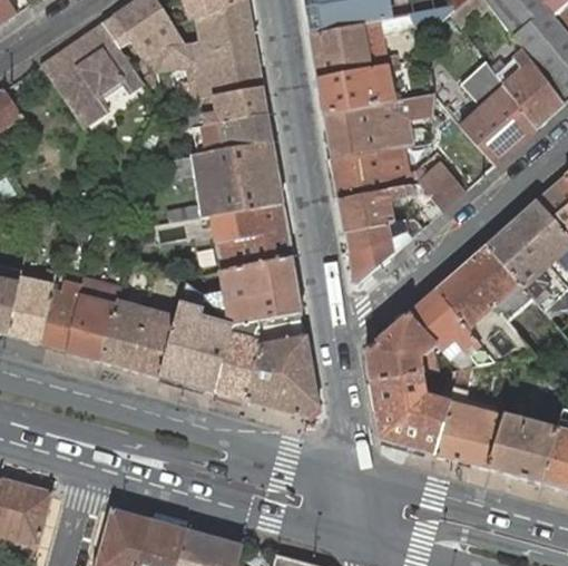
[(0,20),(16,10),(8,0),(0,0),(0,20)]
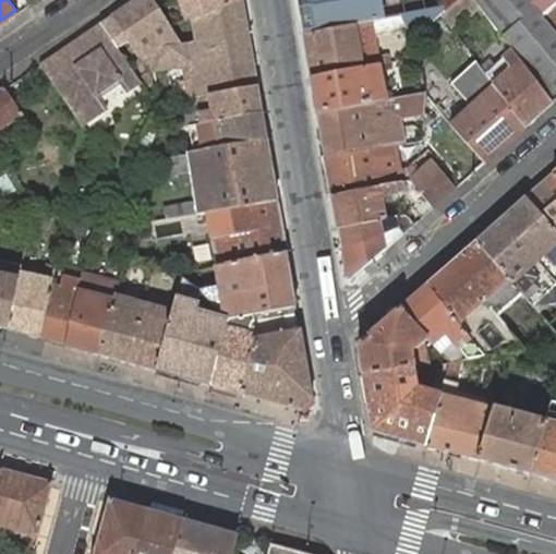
[(128,0),(110,11),(128,37),(144,60),(149,57),(148,47),(180,40),(169,23),(158,5),(155,0),(128,0)]
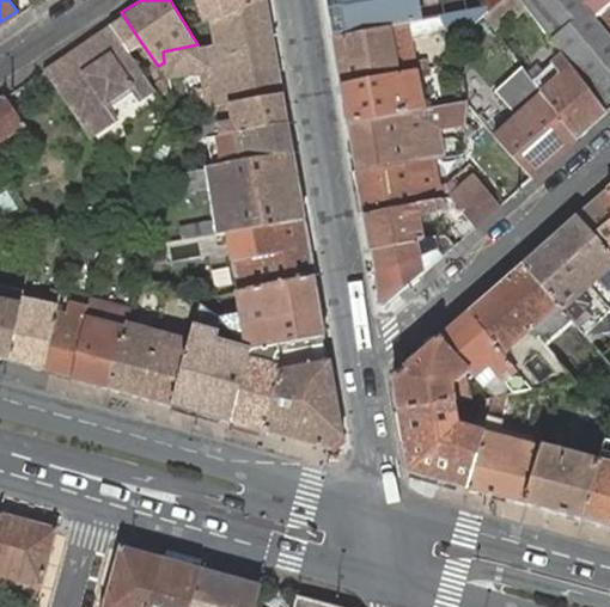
[(199,0),(206,17),(207,17),(257,0),(199,0)]
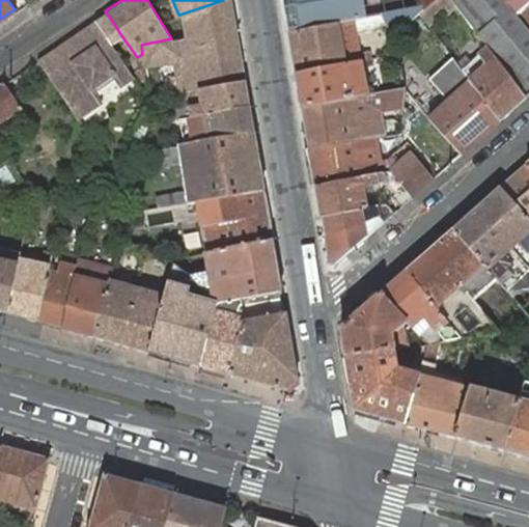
[(179,15),(184,36),(234,28),(229,0),(223,0),(179,15)]
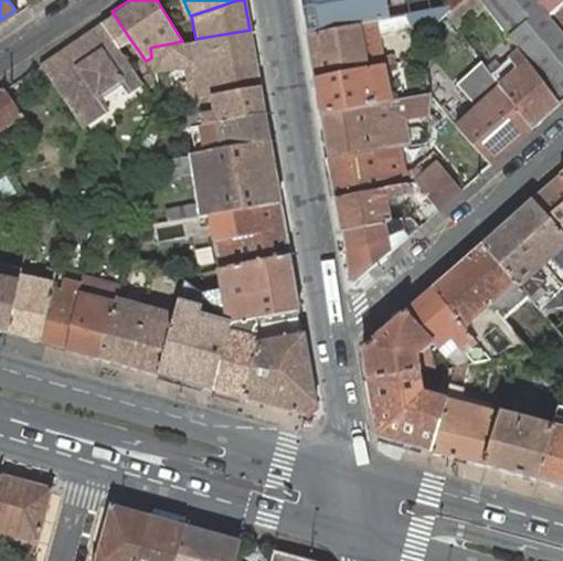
[(300,0),(306,31),(403,13),(410,29),(414,38),(445,11),(449,7),(448,0),(300,0)]
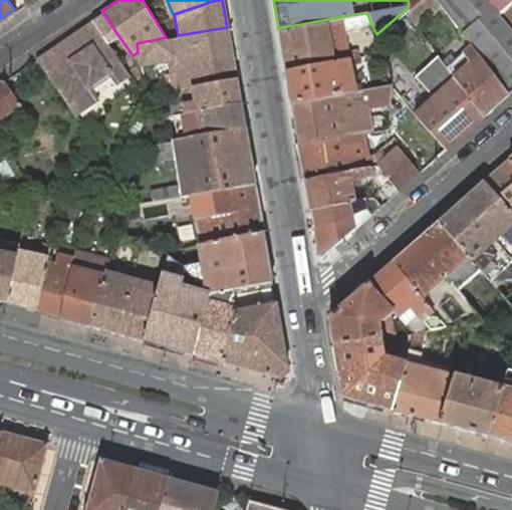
[(416,0),(409,6),(405,10),(415,23),(439,2),(437,0),(416,0)]
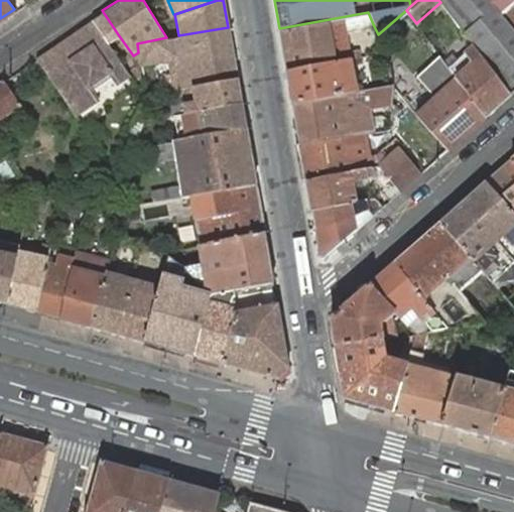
[(470,41),(509,92),(513,87),(513,28),(490,1),(489,0),(409,0),(410,6),(417,0),(438,0),(440,2),(470,41)]
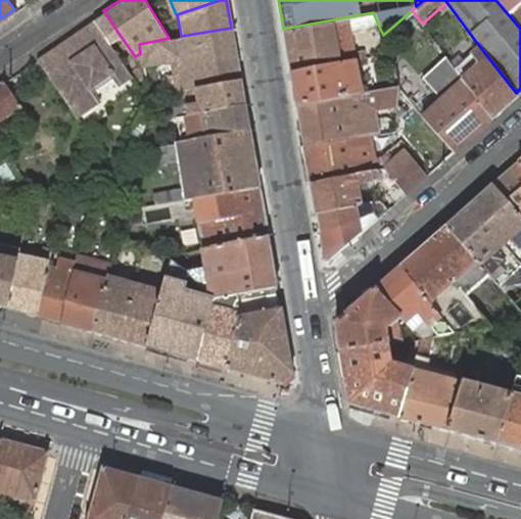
[(495,0),(496,1),(520,29),(520,0),(495,0)]
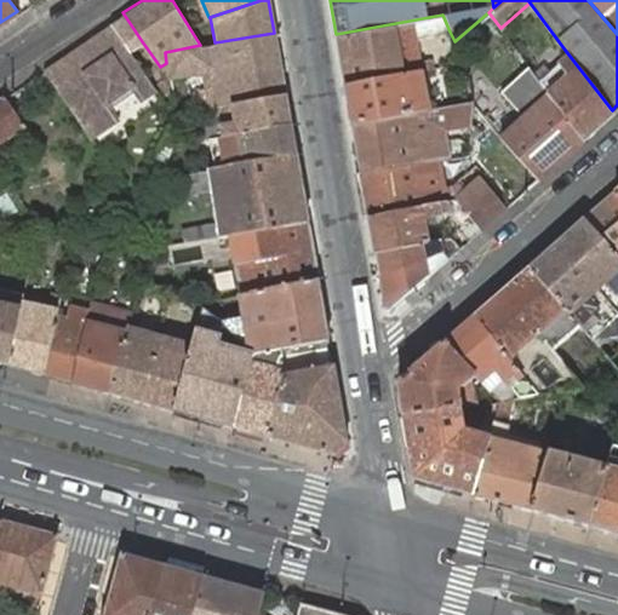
[(122,12),(112,21),(131,49),(142,41),(122,12)]
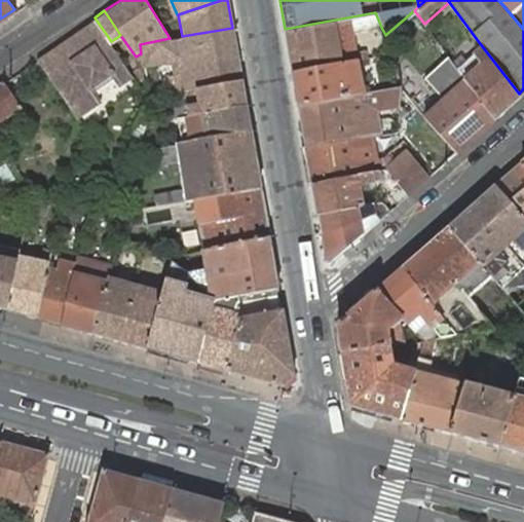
[(285,29),(292,70),(354,59),(365,57),(364,50),(353,52),(350,32),(381,27),(375,12),(285,29)]
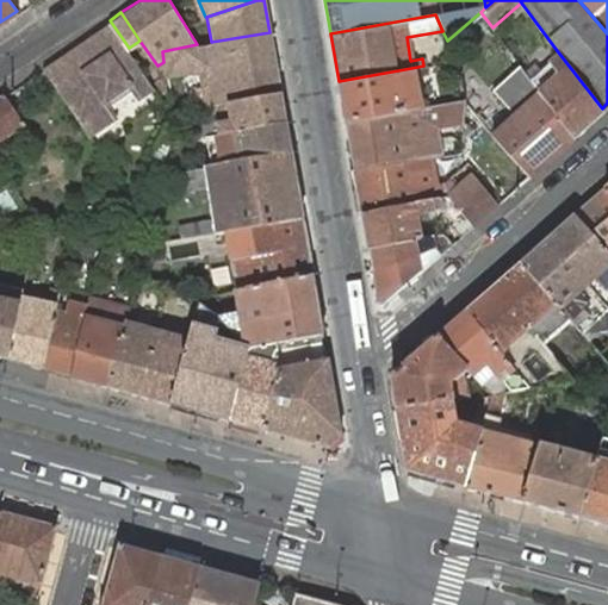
[(110,20),(42,66),(86,131),(115,111),(104,97),(125,81),(134,94),(153,83),(147,75),(129,48),(110,20)]
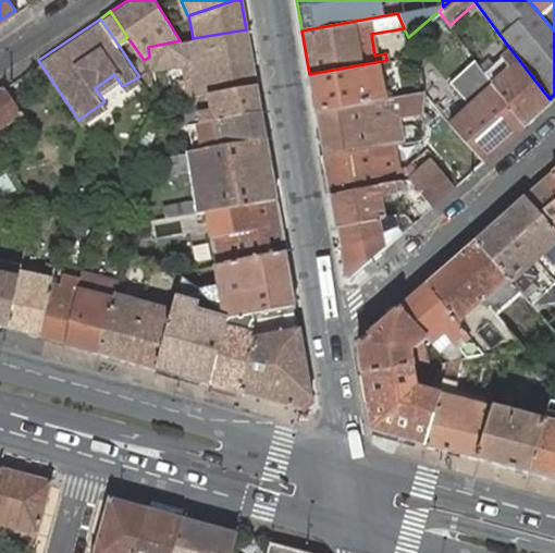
[(148,47),(149,57),(151,66),(189,60),(192,77),(185,78),(184,72),(160,76),(161,87),(161,100),(184,97),(256,84),(250,57),(246,29),(193,38),(180,40),(148,47)]
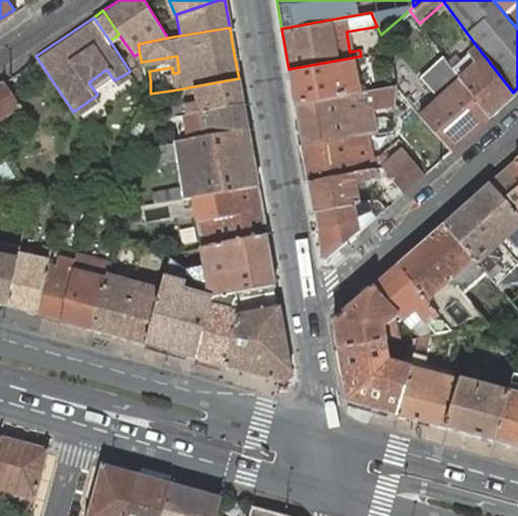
[(460,77),(488,115),(513,92),(473,42),(466,48),(477,62),(460,77)]
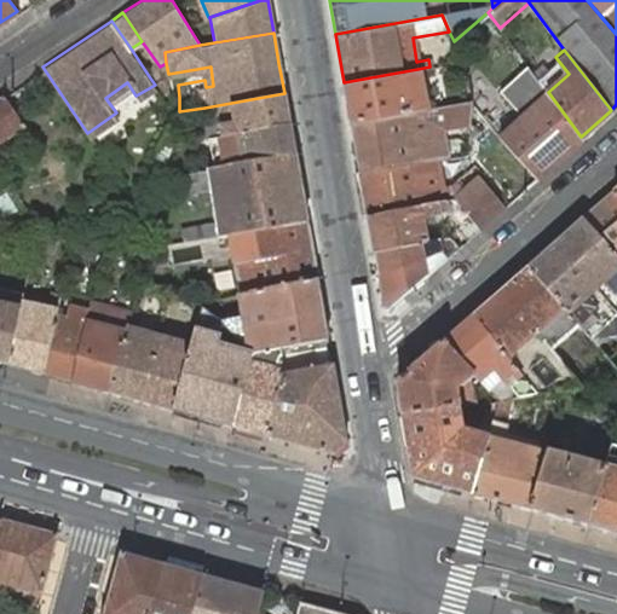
[(499,135),(536,177),(581,137),(548,92),(526,64),(499,90),(522,116),(499,135)]
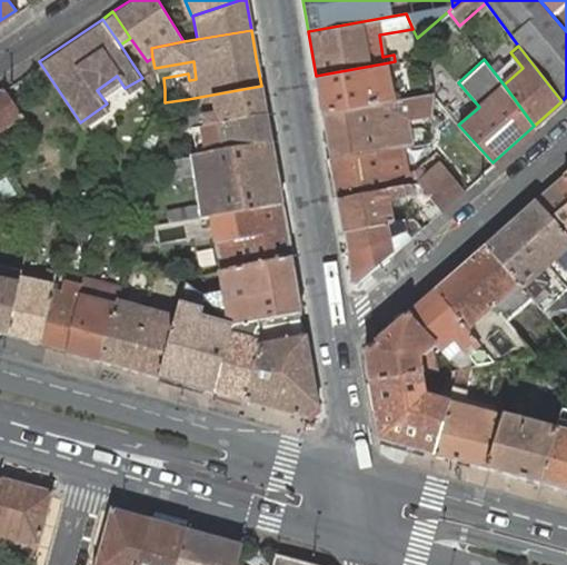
[(316,76),(321,111),(390,99),(384,63),(316,76)]
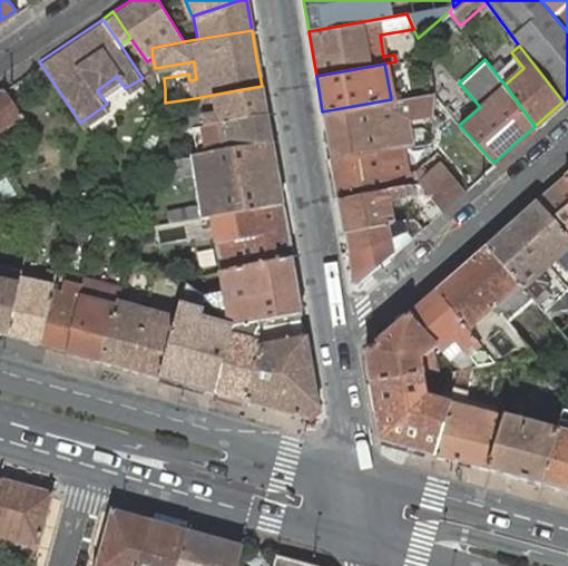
[(2,85),(0,87),(0,125),(20,111),(2,85)]
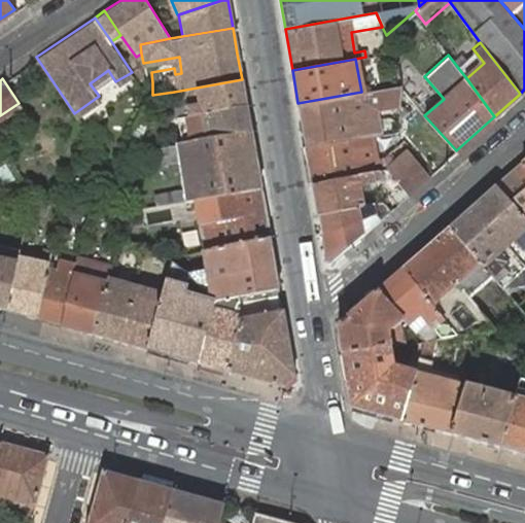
[(185,104),(187,114),(190,113),(246,103),(242,79),(174,92),(175,98),(186,96),(187,104),(185,104)]
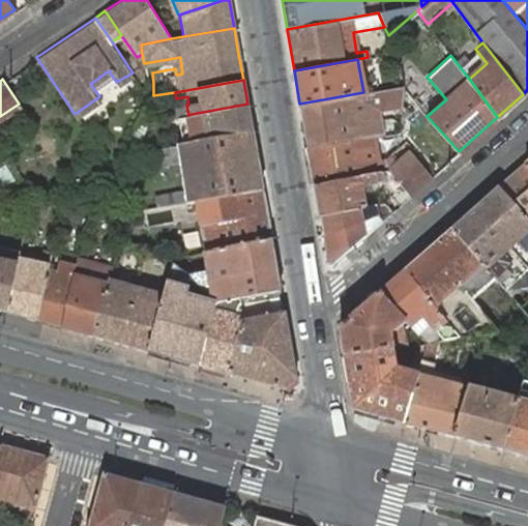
[(299,104),(306,147),(373,136),(381,134),(376,108),(401,104),(402,89),(402,88),(402,85),(363,92),(299,104)]
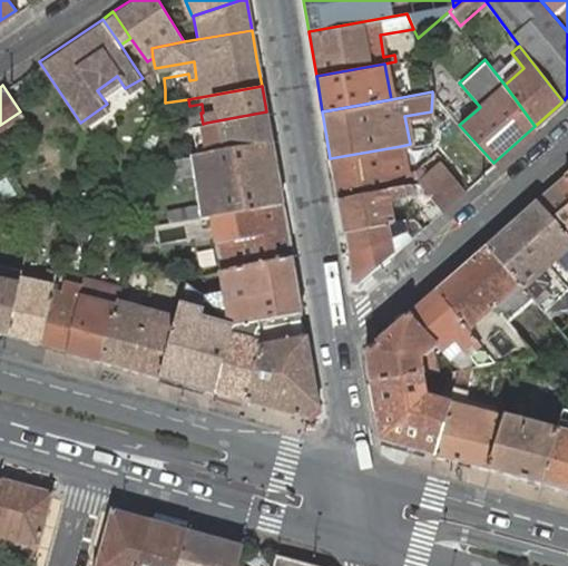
[(431,111),(430,125),(446,111),(432,96),(431,111)]
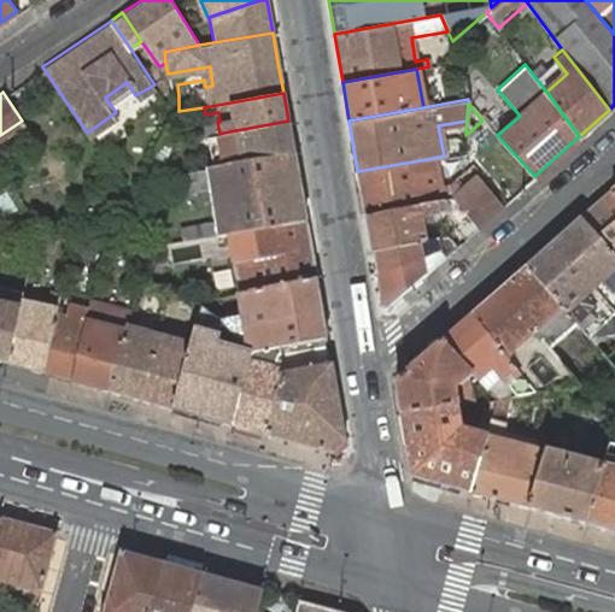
[(293,151),(288,121),(223,133),(223,140),(221,140),(224,163),(228,162),(293,151)]
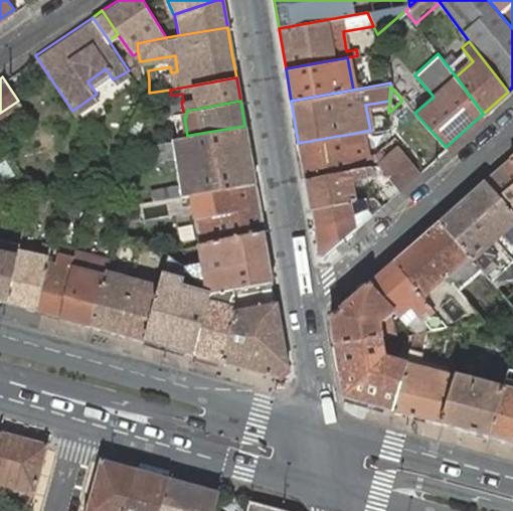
[(173,114),(178,137),(187,136),(184,117),(186,117),(186,111),(183,112),(173,114)]
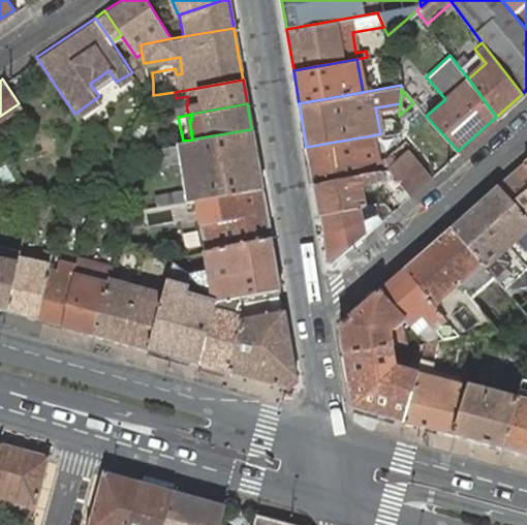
[(183,141),(176,142),(186,198),(196,196),(261,185),(251,129),(195,139),(192,140),(183,141)]
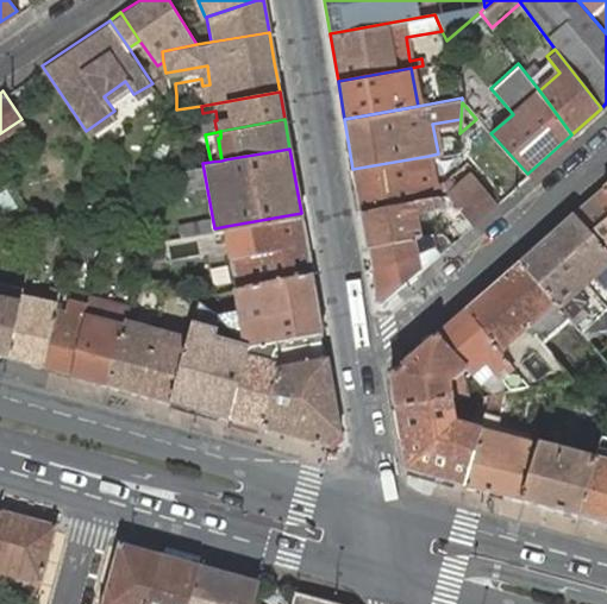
[(352,169),(361,209),(445,193),(442,180),(432,182),(429,156),(352,169)]
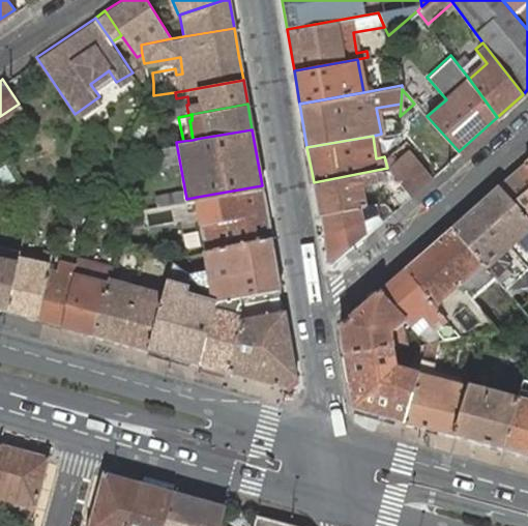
[(392,173),(410,194),(430,176),(408,150),(396,161),(391,156),(397,152),(393,148),(384,156),(387,168),(388,169),(392,173)]
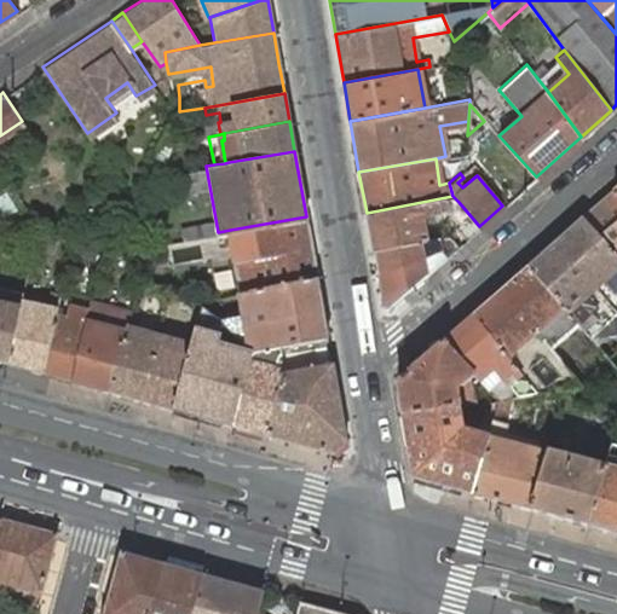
[(582,215),(616,255),(616,192),(613,187),(582,215)]
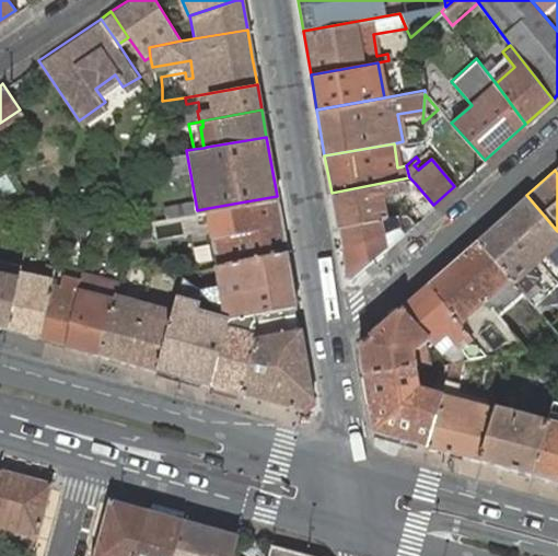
[(421,215),(433,205),(415,183),(410,178),(332,193),(337,226),(384,216),(381,195),(398,192),(397,188),(403,187),(403,194),(417,210),(421,215)]
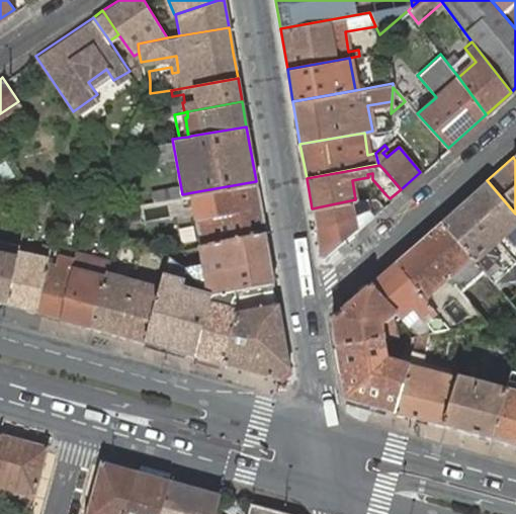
[(515,213),(487,180),(441,221),(484,269),(515,307),(515,213)]
